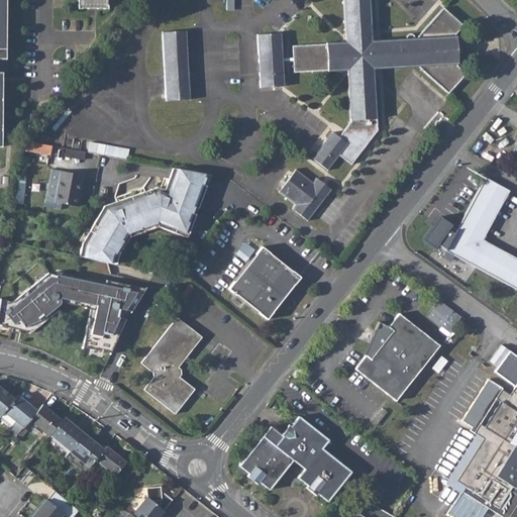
[(78,0),(78,6),(81,8),(104,8),(106,6),(106,0),(78,0)]
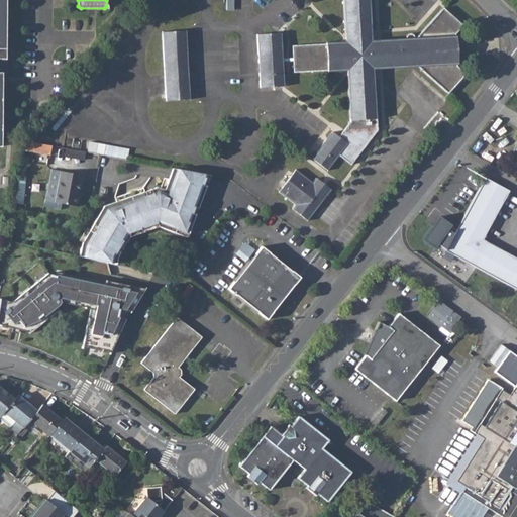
[(342,0),(345,42),(292,45),(293,58),(293,61),(294,72),(347,69),(350,121),(338,136),(332,131),(312,158),(328,170),(339,154),(351,164),(378,129),(374,69),(418,67),(448,93),(466,74),(457,66),(456,54),(459,54),(458,44),(455,44),(455,33),(462,24),(443,7),(416,37),(414,37),(414,35),(410,33),(406,35),(406,37),(373,39),(370,0),(342,0)]
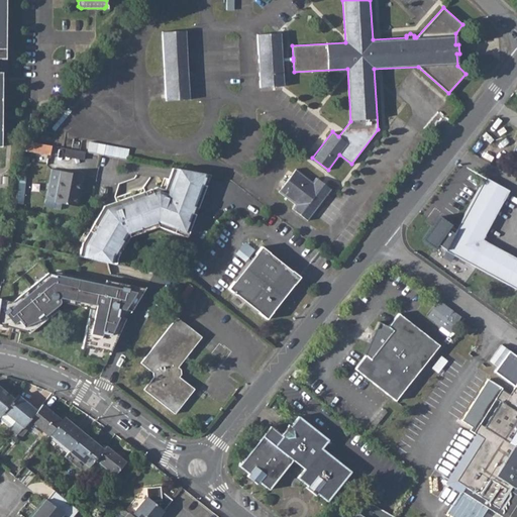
[(162,32),(165,75),(188,73),(186,30),(162,32)]
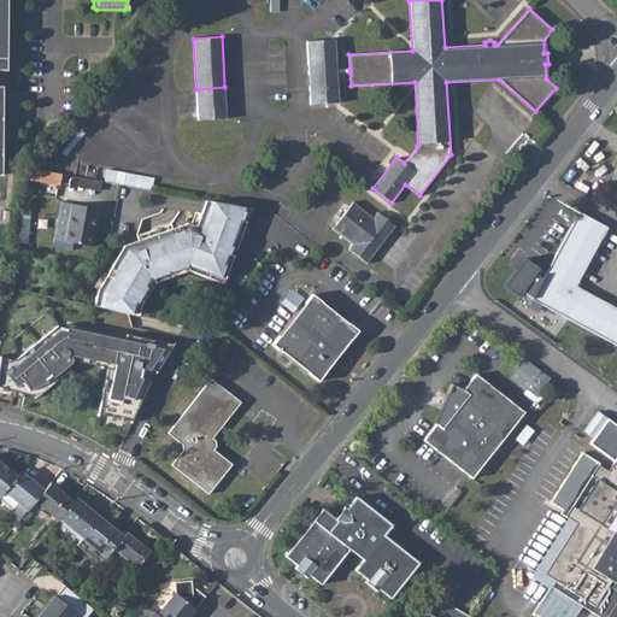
[(335,39),(306,41),(310,104),(339,103),(338,72),(338,69),(335,39)]
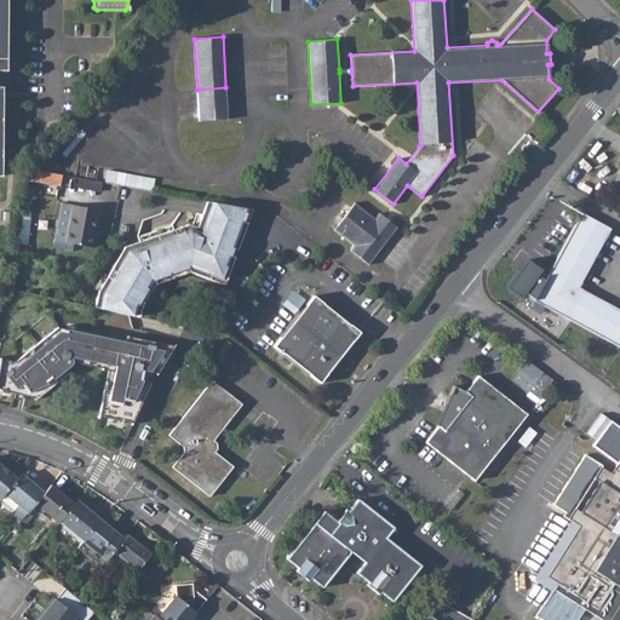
[(114,73),(121,79),(133,64),(126,59),(114,73)]
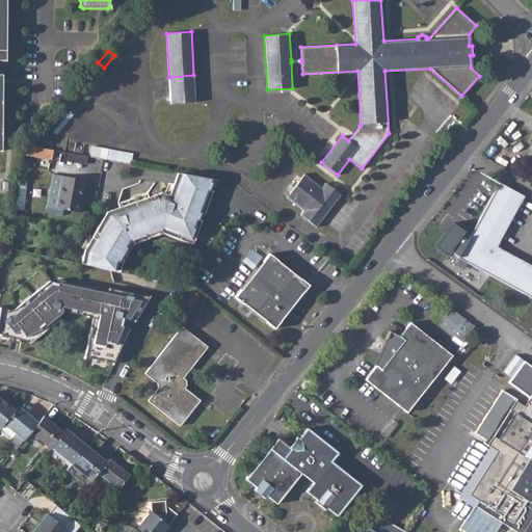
[(193,75),(169,77),(170,103),(195,102),(193,75)]
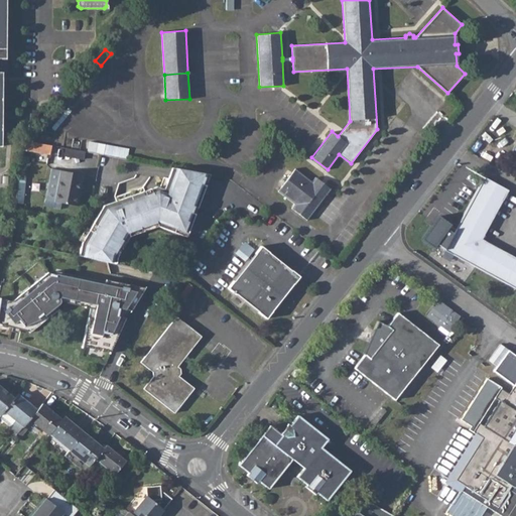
[(51,145),(22,140),(21,149),(49,154),(51,145)]
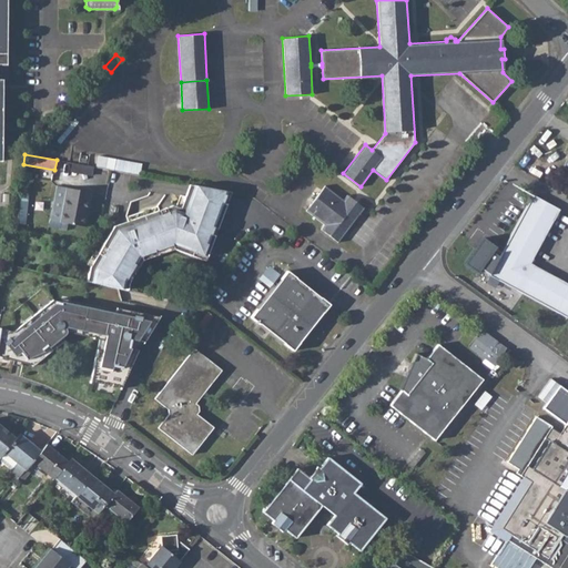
[(113,170),(140,175),(142,163),(115,159),(113,170)]
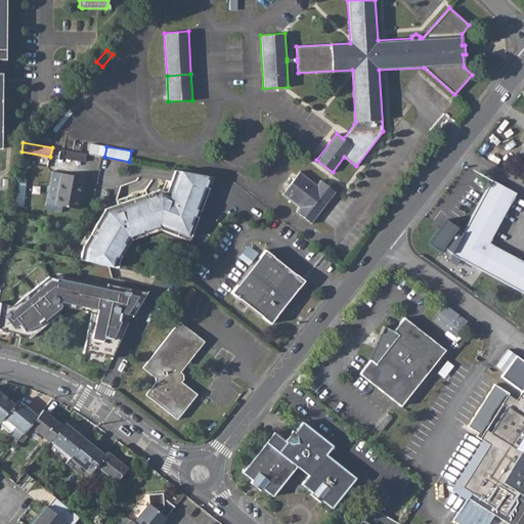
[(68,159),(86,161),(87,153),(68,150),(68,159)]
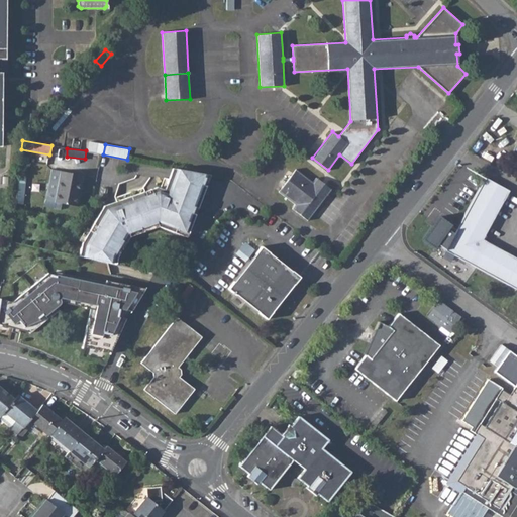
[(81,243),(79,255),(116,264),(118,254),(115,252),(121,240),(125,242),(129,236),(127,232),(156,222),(158,226),(186,237),(210,175),(172,168),(164,189),(157,186),(106,204),(103,205),(81,243)]
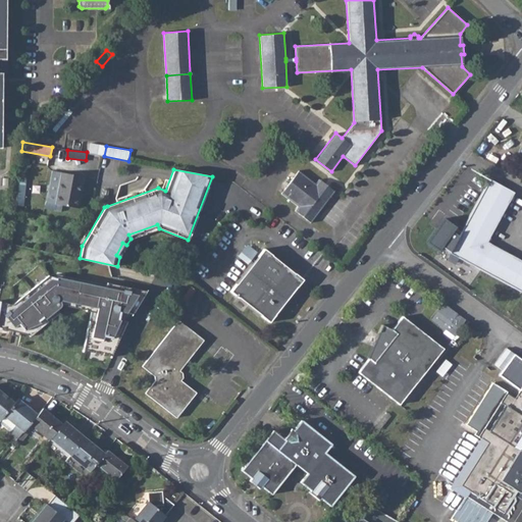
[(334,192),(319,179),(316,184),(299,170),(281,193),(298,206),(295,210),(311,222),(334,192)]
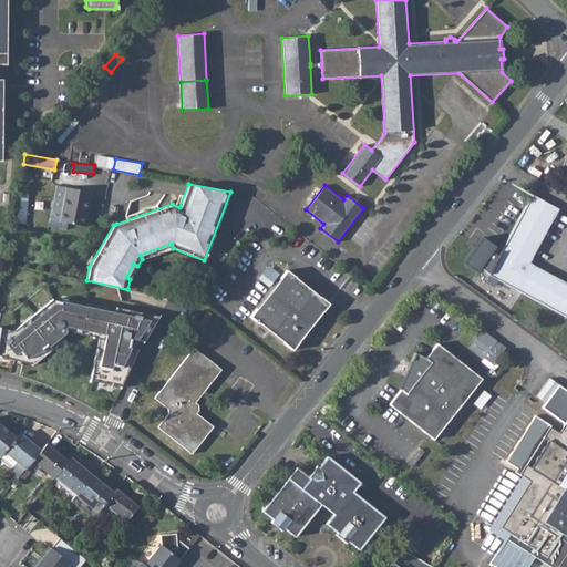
[(92,192),(65,186),(59,220),(82,225),(88,200),(90,200),(91,196),(92,192)]
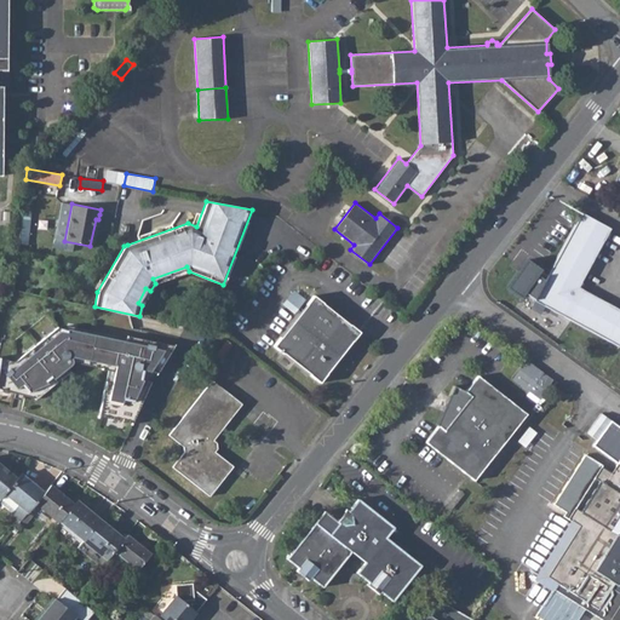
[(610,229),(581,212),(550,269),(543,269),(537,281),(540,288),(533,300),(619,346),(619,309),(578,287),(610,229)]
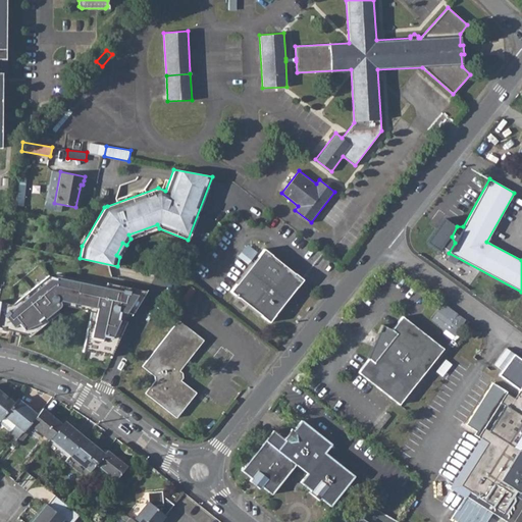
[(23,187),(17,186),(15,207),(21,208),(23,187)]
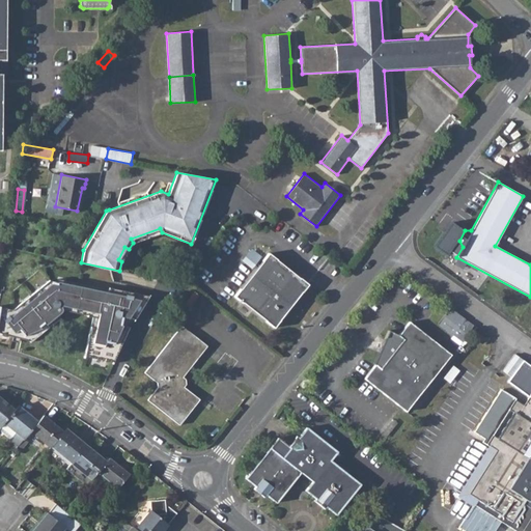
[(131,239),(133,243),(162,232),(160,228),(131,239)]
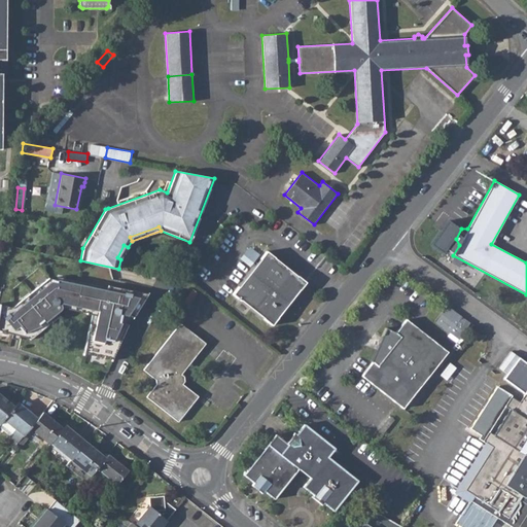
[(117,257),(120,259),(128,247),(124,245),(117,257)]
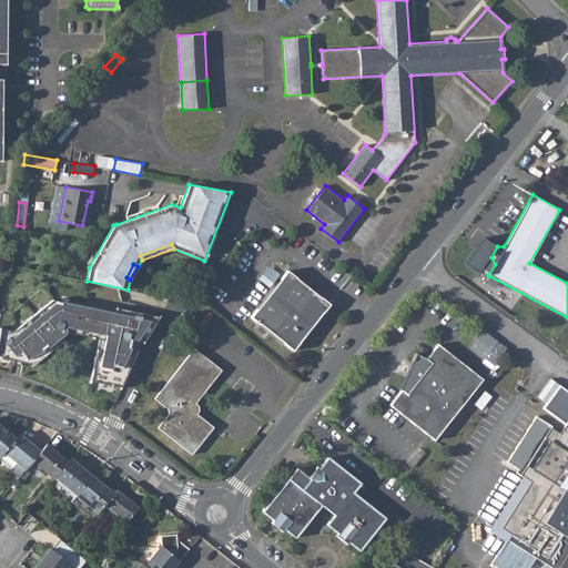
[(330,304),(286,271),(250,317),(293,351),(330,304)]
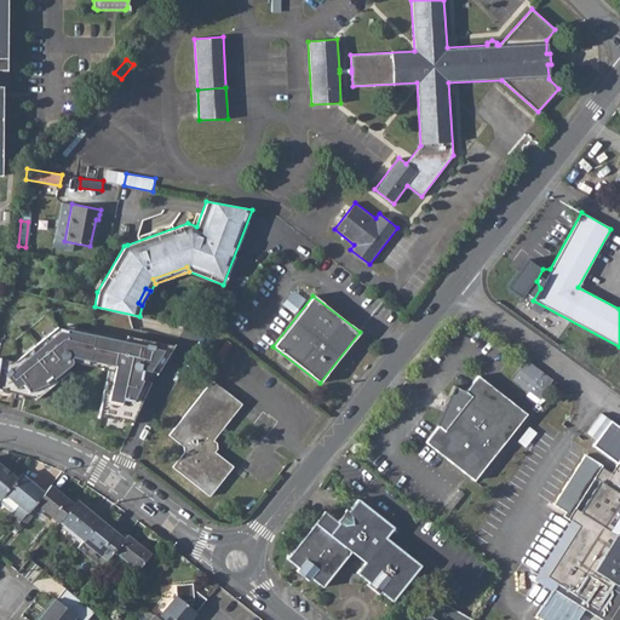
[(108,380),(104,380),(98,411),(114,414),(113,419),(131,423),(149,380),(145,380),(148,371),(153,372),(155,357),(165,357),(173,344),(127,336),(126,340),(57,327),(13,361),(0,357),(0,389),(32,396),(45,385),(47,388),(69,371),(67,367),(69,366),(70,362),(69,357),(101,363),(101,368),(107,369),(110,371),(108,380)]
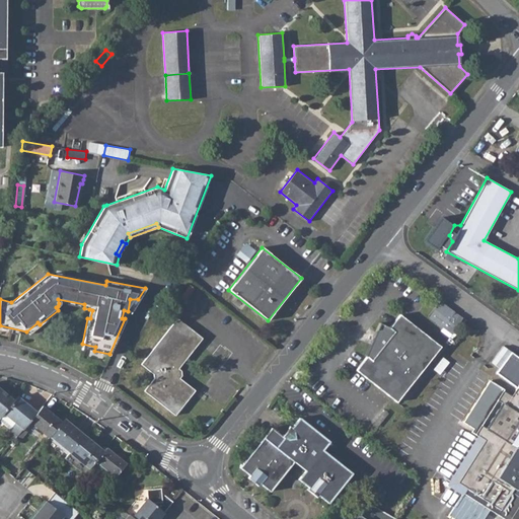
[(130,299),(128,311),(131,311),(138,299),(130,299)]
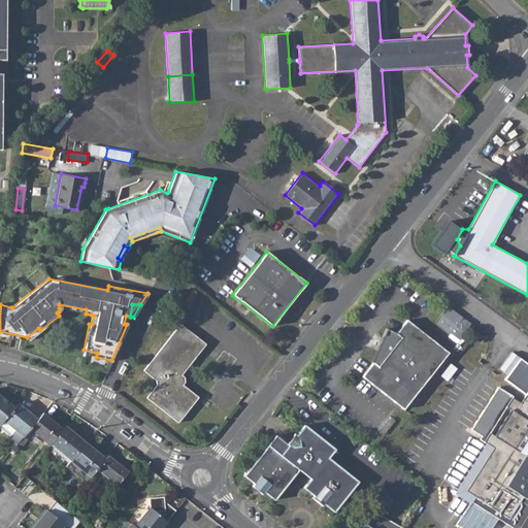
[(462,339),(473,323),(448,305),(435,322),(462,339)]
